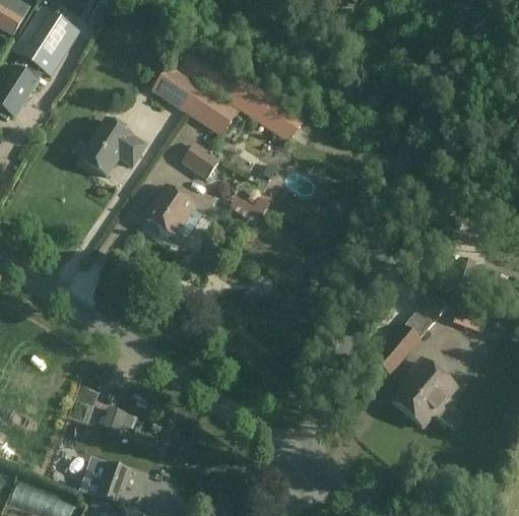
[(0,0),(0,26),(13,35),(29,7),(17,0),(0,0)]
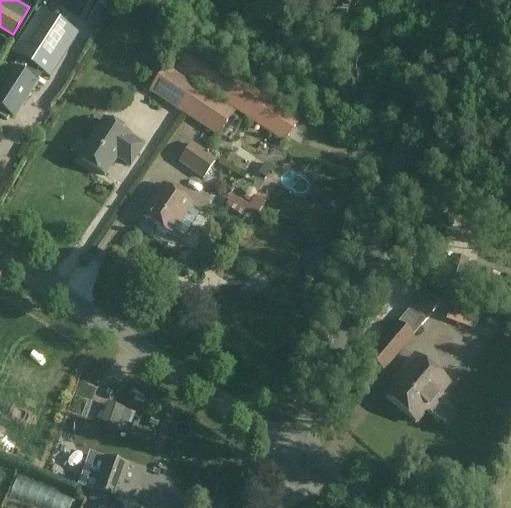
[(0,114),(6,118),(9,113),(13,115),(39,75),(45,79),(73,37),(38,13),(10,56),(16,60),(0,84),(0,114)]
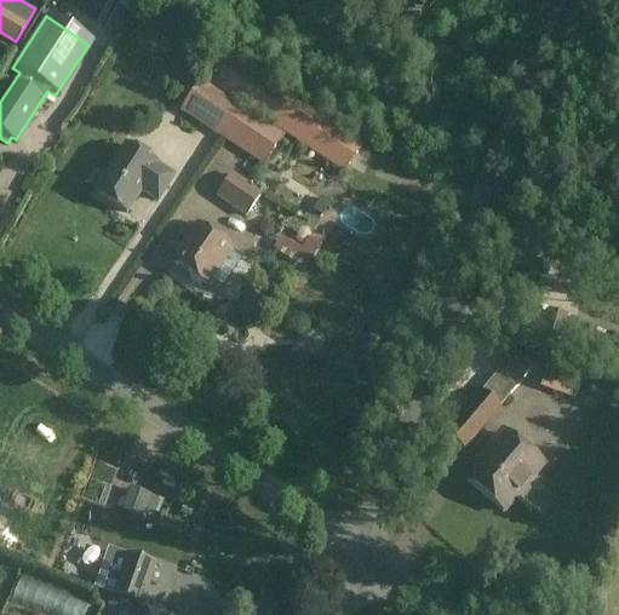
[(202,74),(343,167),(361,142),(308,107),(219,47),(202,74)]
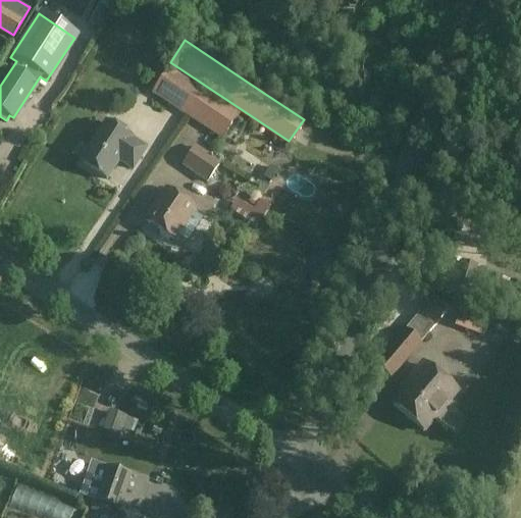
[(167,67),(153,89),(223,137),(238,114),(167,67)]
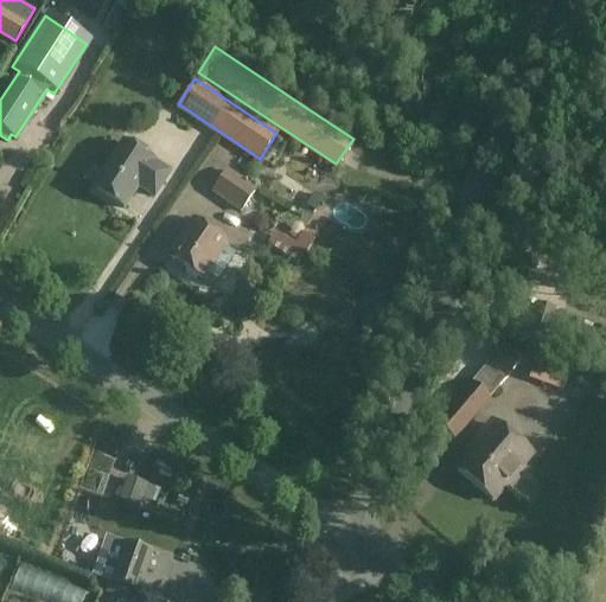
[(127,192),(134,181),(152,192),(166,171),(150,160),(151,159),(121,140),(93,185),(121,204),(128,193),(127,192)]
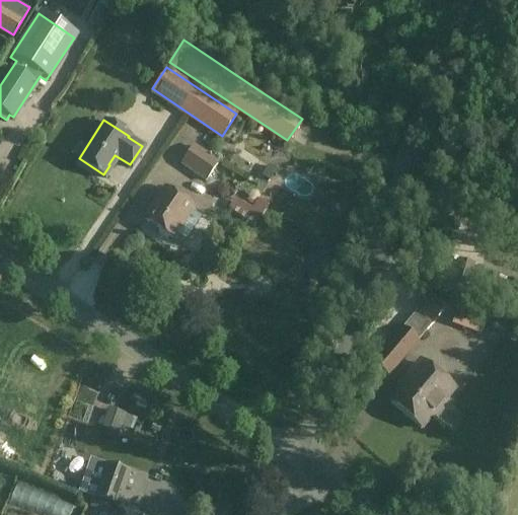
[(180,161),(205,179),(219,160),(195,142),(180,161)]
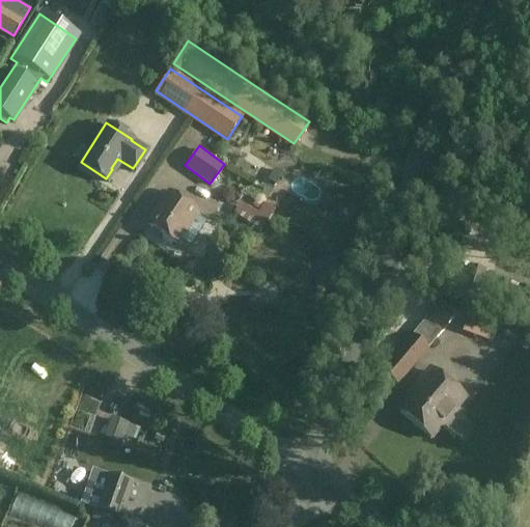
[(268,177),(275,182),(281,171),(274,167),(268,177)]
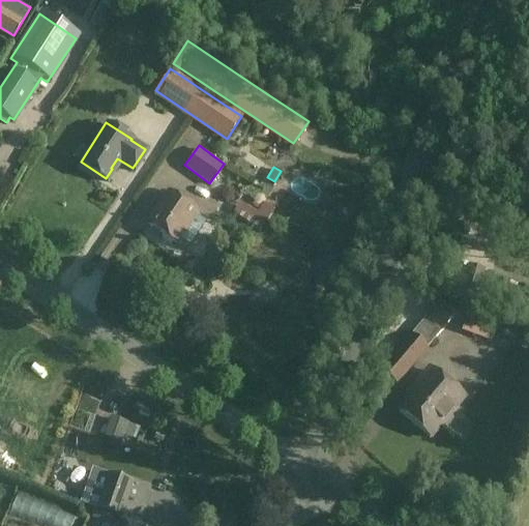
[(179,240),(181,236),(192,242),(206,221),(197,214),(199,209),(168,190),(148,221),(179,240)]
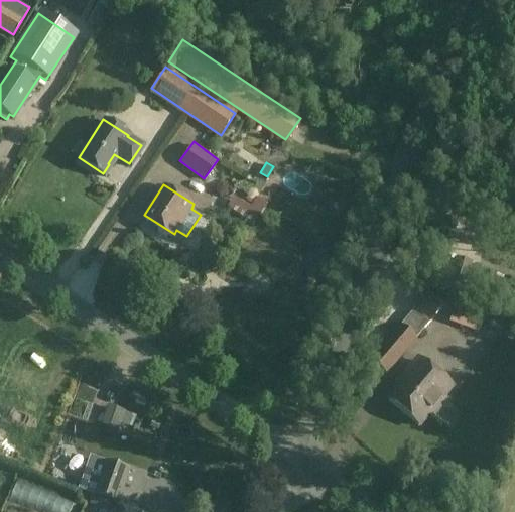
[(455,255),(451,270),(467,275),(472,259),(455,255)]
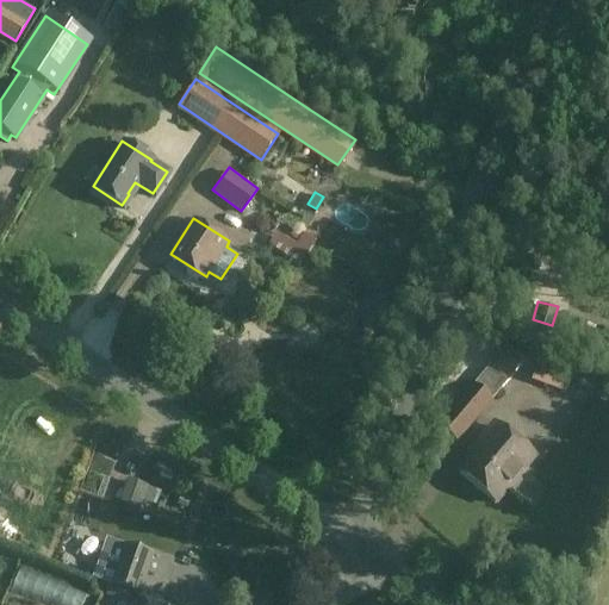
[(507,343),(472,382),(437,423),(455,438),(490,398),(524,357),(507,343)]
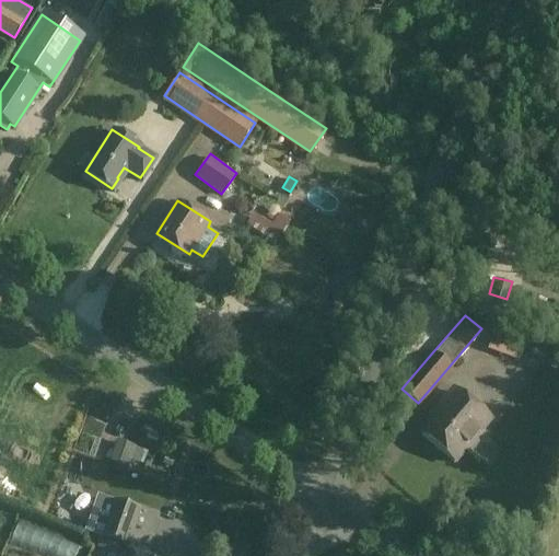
[(558,332),(547,332),(547,355),(558,354),(558,332)]
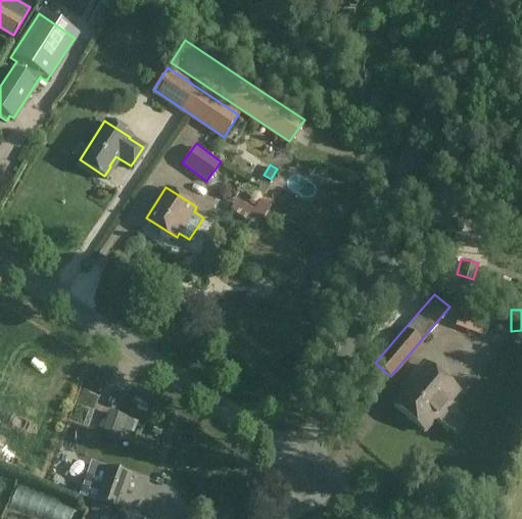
[(456,390),(425,365),(392,404),(423,429),(456,390)]
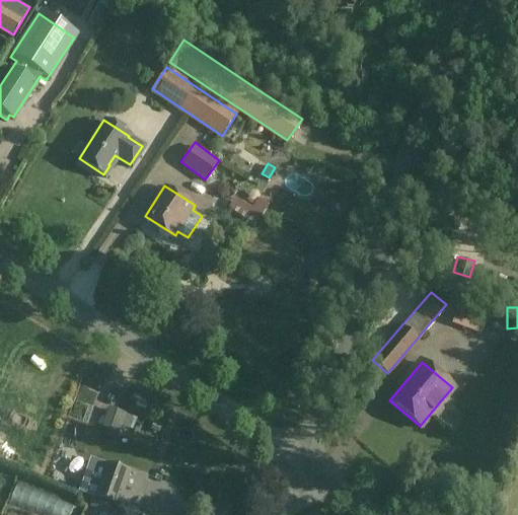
[(125,411),(108,406),(100,429),(117,435),(125,411)]
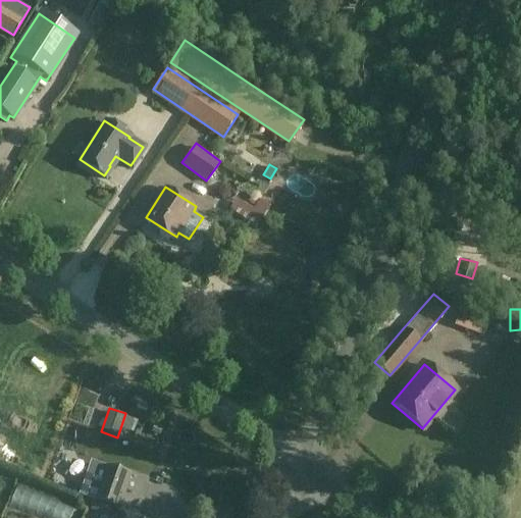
[(119,507),(131,473),(105,465),(94,499),(82,494),(79,502),(97,507),(99,500),(119,507)]
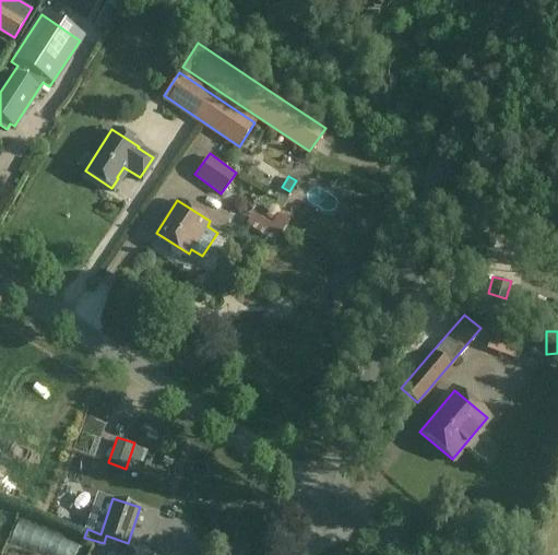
[(164,554),(133,544),(129,554),(164,554)]
